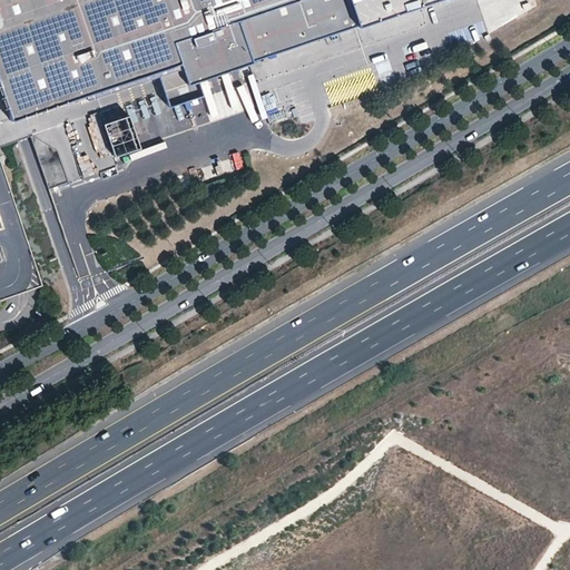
[(0,0),(0,90),(9,118),(84,94),(86,98),(157,75),(163,91),(167,106),(200,95),(196,80),(354,27),(345,0),(0,0)]
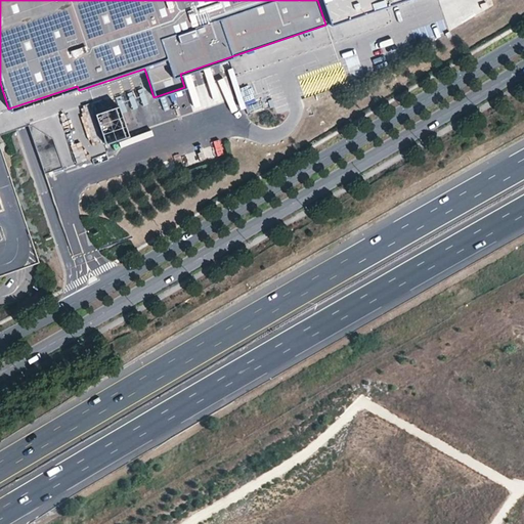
[(317,0),(325,25),(397,0),(317,0)]
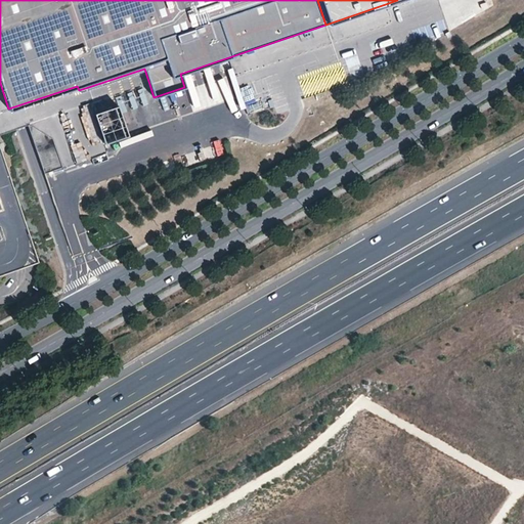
[(377,25),(389,22),(386,12),(374,15),(377,25)]
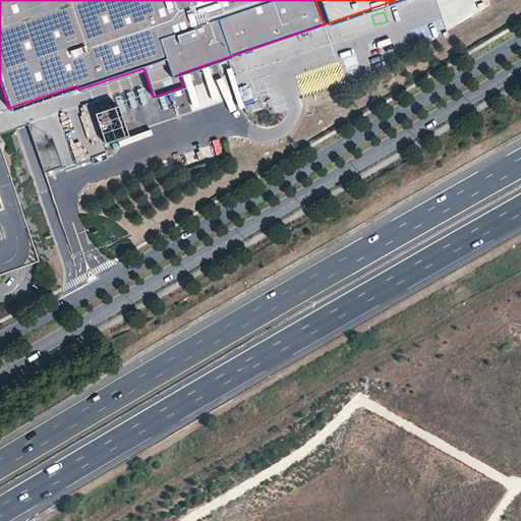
[(246,113),(265,108),(263,101),(244,106),(246,113)]
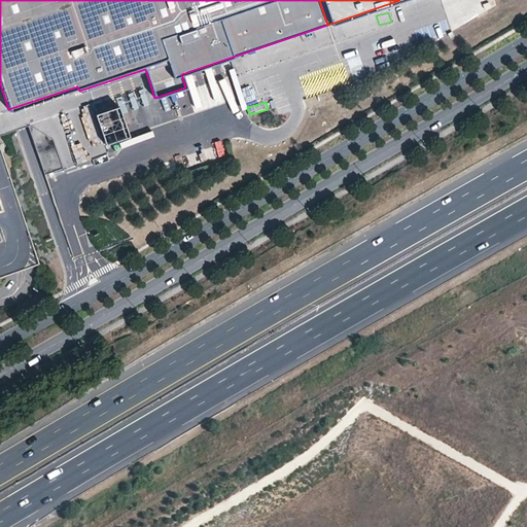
[(117,105),(94,113),(104,144),(128,136),(117,105)]
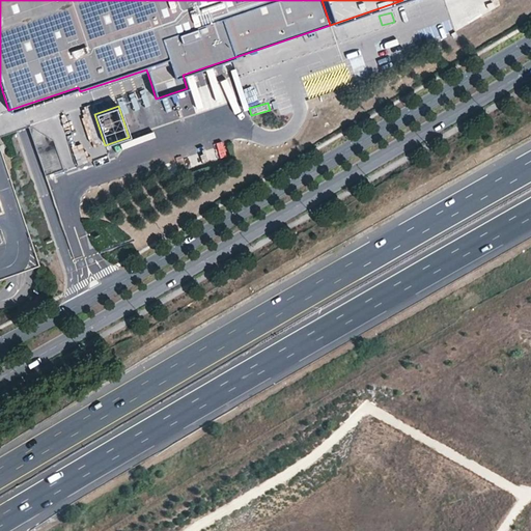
[(215,142),(218,158),(226,156),(222,140),(215,142)]
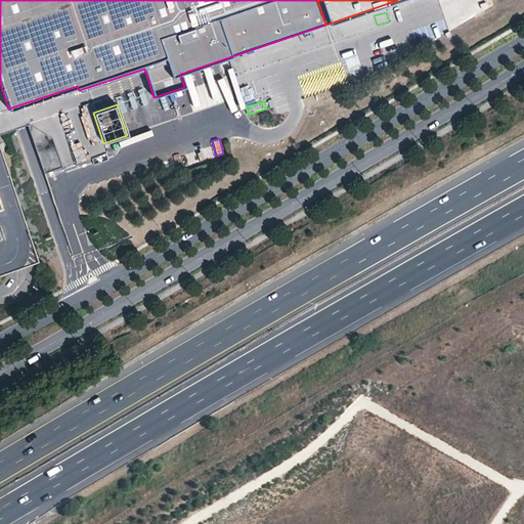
[(0,276),(23,270),(39,264),(0,148),(0,276)]
